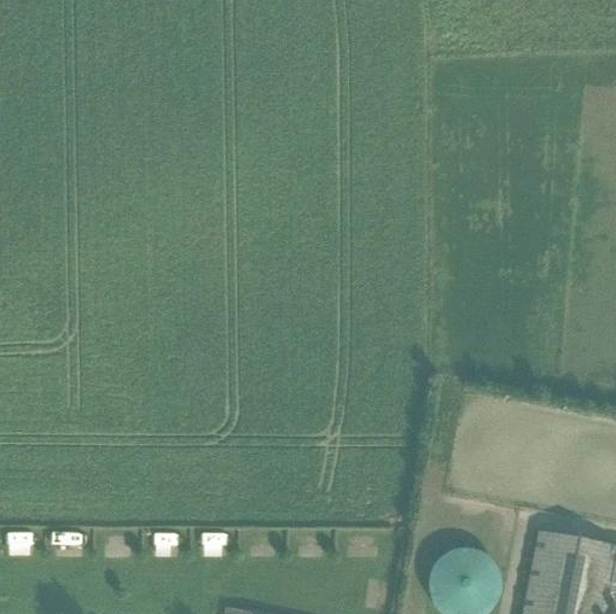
[(7,531),(9,555),(38,554),(38,531),(7,531)]
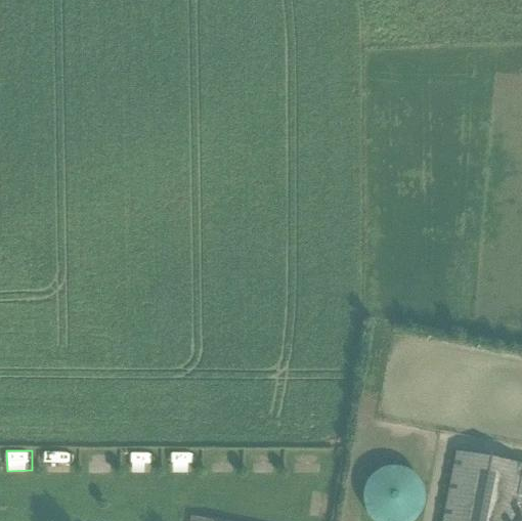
[(513,520),(521,477),(521,463),(457,450),(442,520),(513,520)]
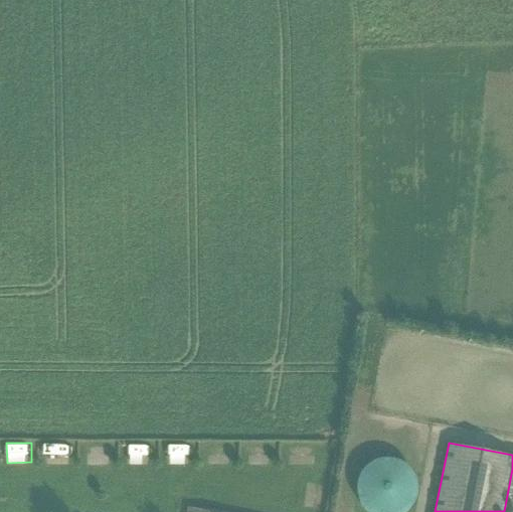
[(128,445),(129,462),(148,462),(147,444),(128,445)]
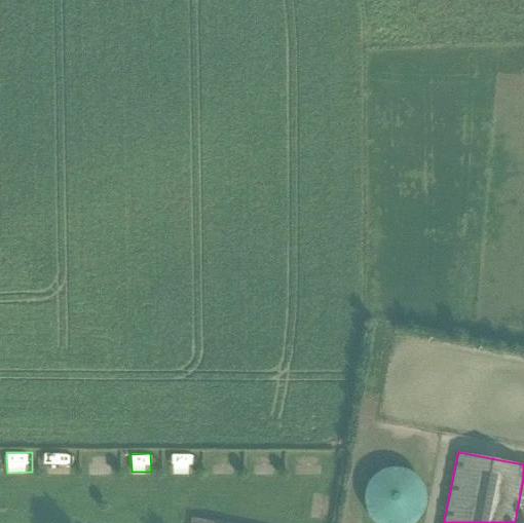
[(406,469),(400,467),(394,467),(387,468),(382,470),(377,473),(373,476),(370,480),(368,484),(366,489),(365,495),(365,501),(366,508),(368,513),(370,516),(374,521),(376,522),(414,522),(419,519),(423,515),(425,509),(427,502),(427,497),(426,492),(425,487),(423,483),(420,478),(416,474),(412,471),(406,469)]
